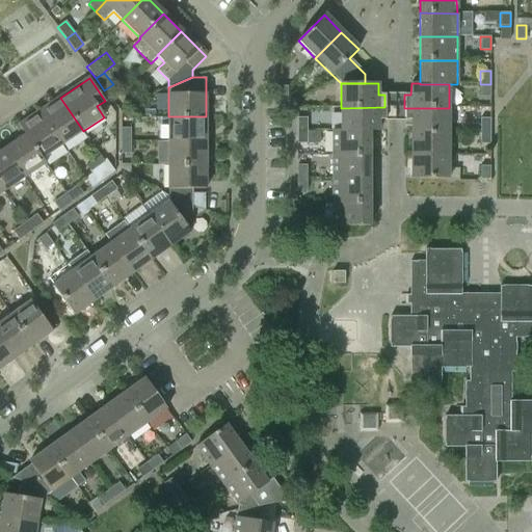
[(490,84),(480,84),(480,97),(490,97),(490,84)]
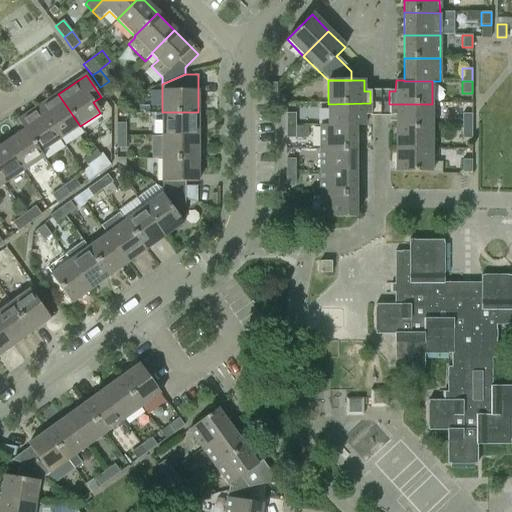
[(277,83),(267,83),(267,95),(277,95),(277,83)]
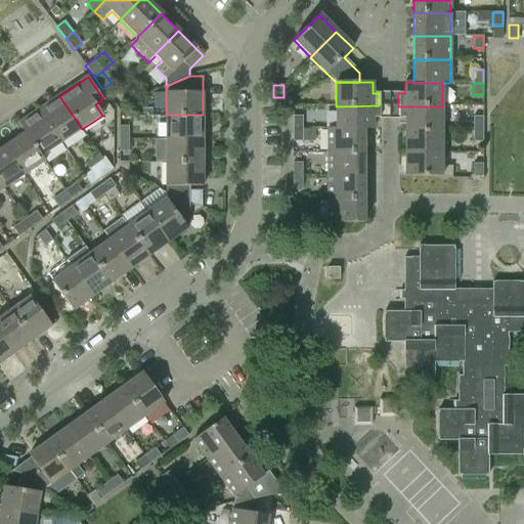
[(59,96),(39,110),(61,142),(82,129),(59,96)]
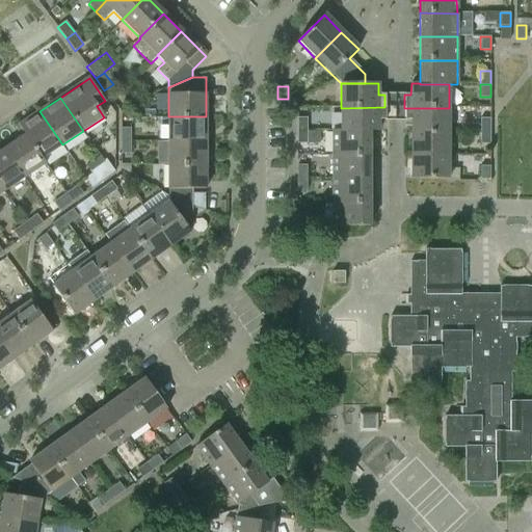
[(384,107),(341,108),(341,130),(341,131),(370,131),(370,132),(378,131),(378,121),(384,121),(384,107)]
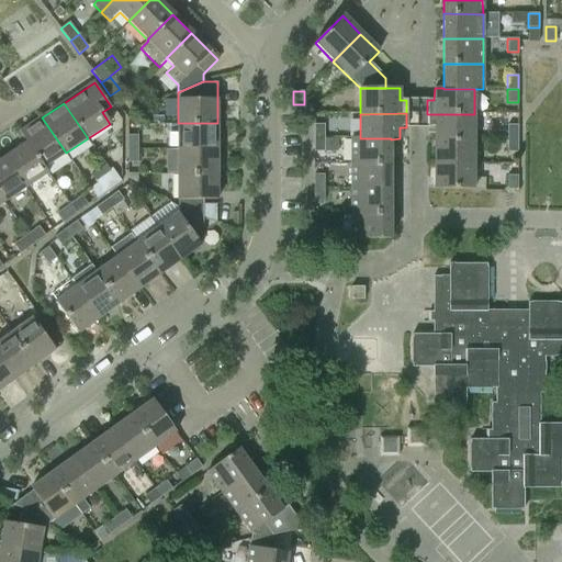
[(473,139),(474,114),(427,114),(427,127),(434,127),(434,139),(473,139)]
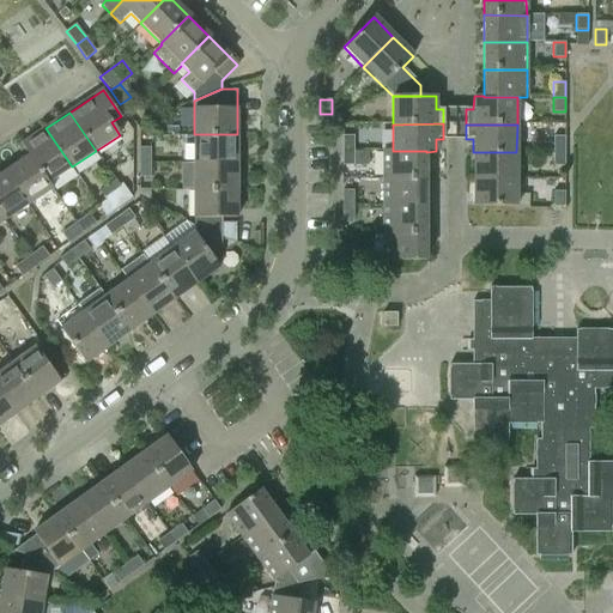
[(23,144),(30,155),(48,182),(72,167),(46,128),(23,144)]
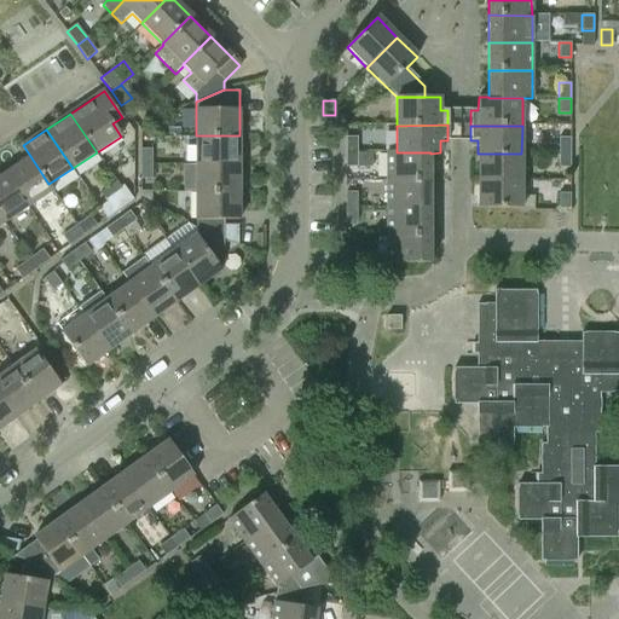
[(239,165),(239,136),(196,136),(196,165),(239,165)]
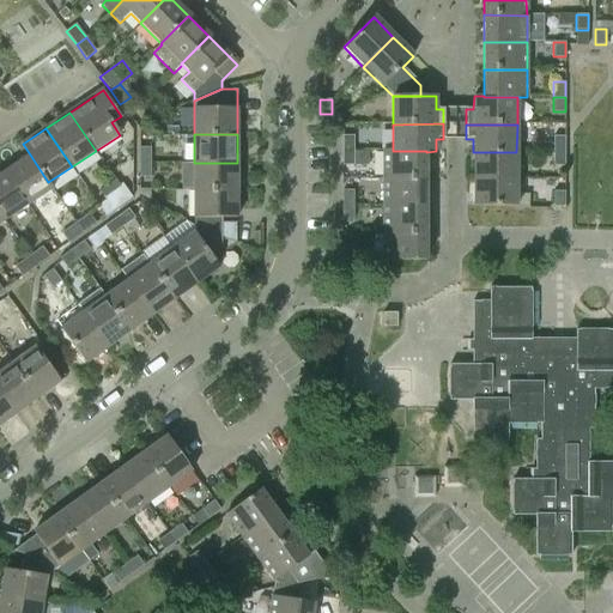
[(343,151),(353,151),(353,135),(343,135),(343,151)]
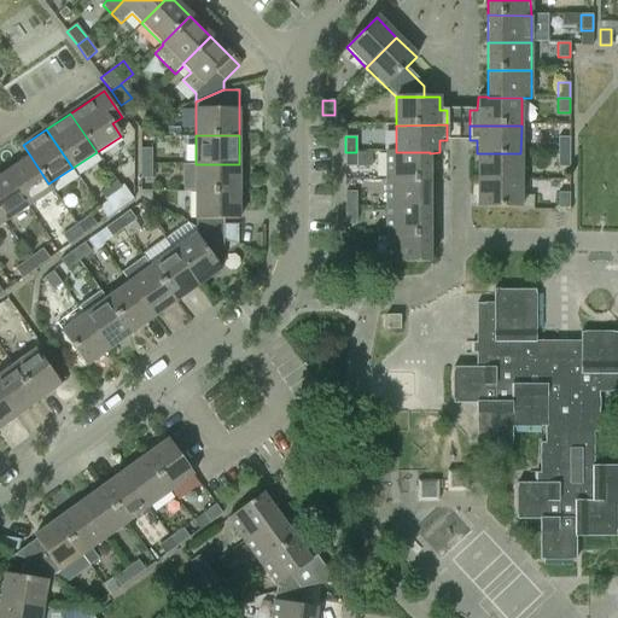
[(558,136),(558,153),(570,153),(570,136),(558,136)]
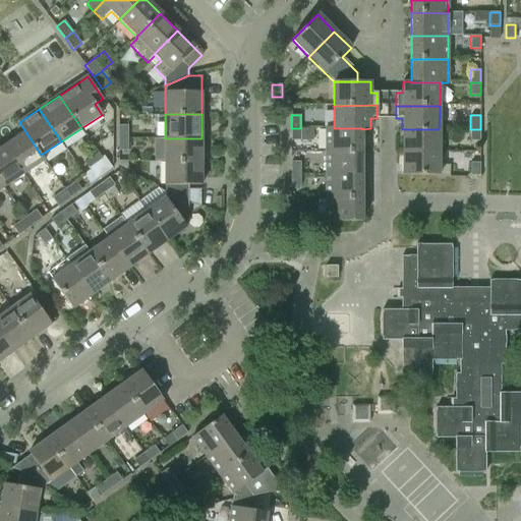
[(118,138),(128,138),(128,125),(118,125),(118,138)]
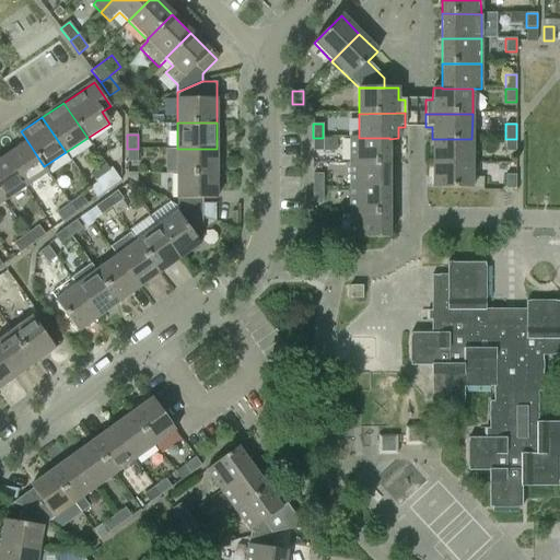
[(350,163),(388,163),(389,139),(389,138),(359,138),(359,137),(350,138),(350,163)]
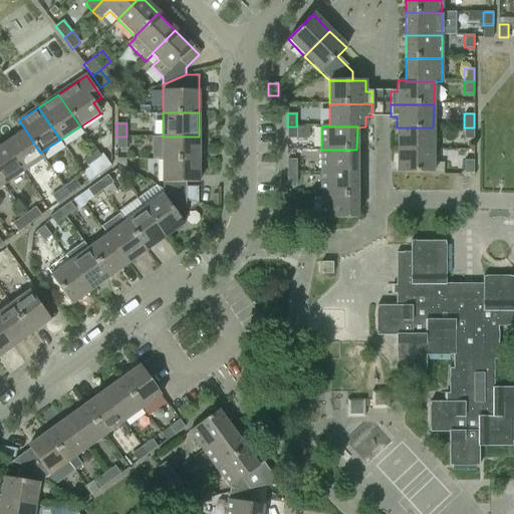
[(296,126),(287,126),(287,139),(296,139),(296,126)]
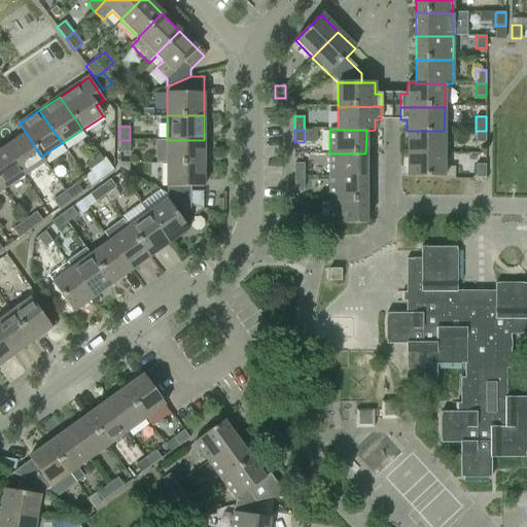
[(407,131),(407,154),(444,154),(444,131),(407,131)]
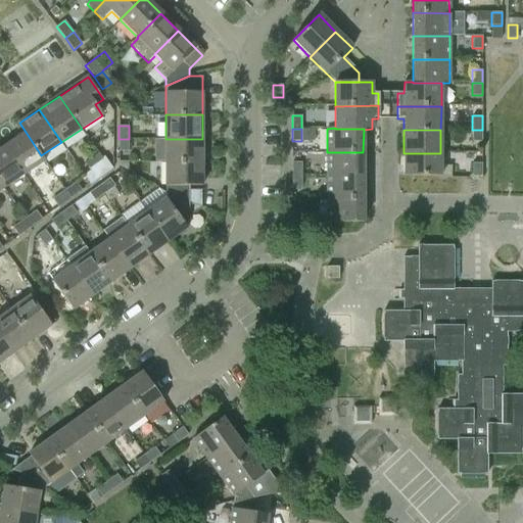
[(482,130),(472,130),(472,141),(482,141),(482,130)]
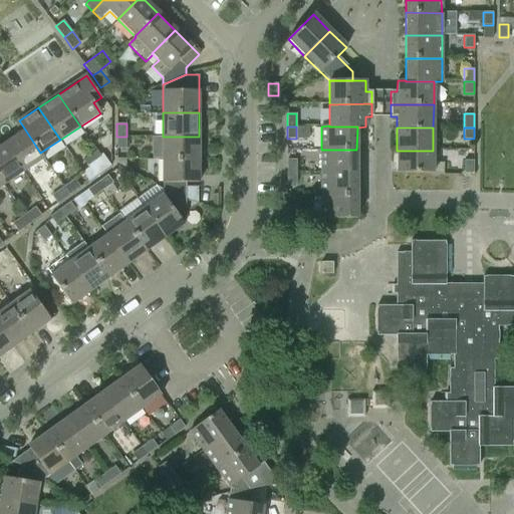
[(25,130),(5,143),(24,171),(44,158),(40,153),(25,130)]
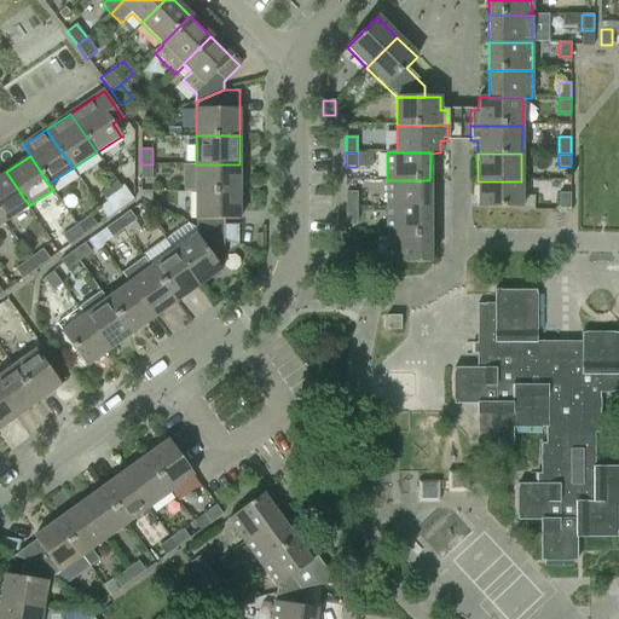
[(152,165),(140,165),(140,179),(152,179),(152,165)]
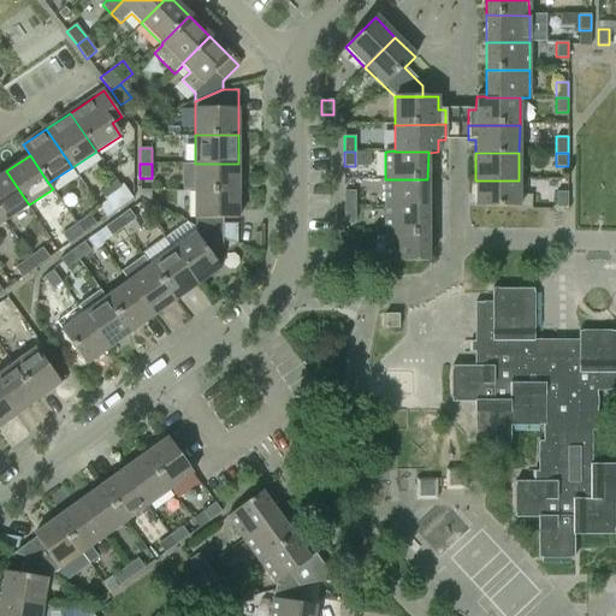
[(238,191),(238,164),(195,164),(195,191),(238,191)]
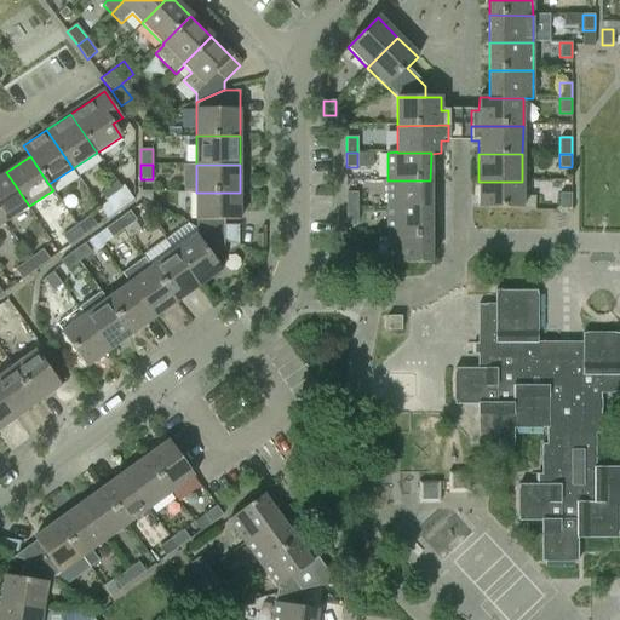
[(6,172),(0,176),(0,214),(5,223),(29,206),(6,172)]
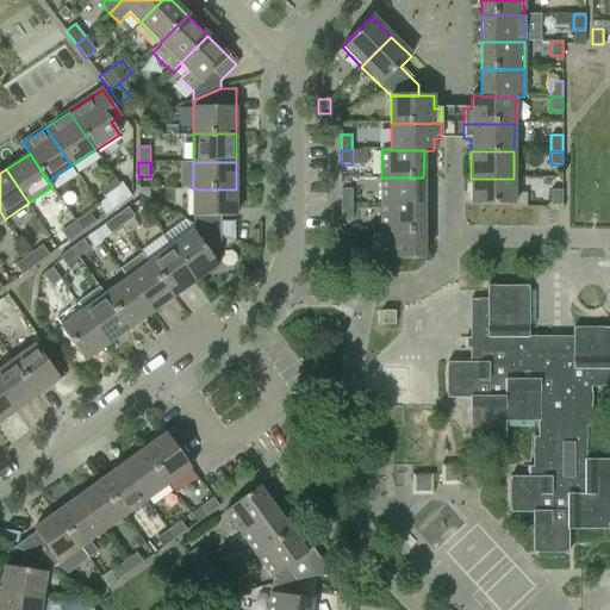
[(423,205),(423,178),(381,178),(381,205),(423,205)]
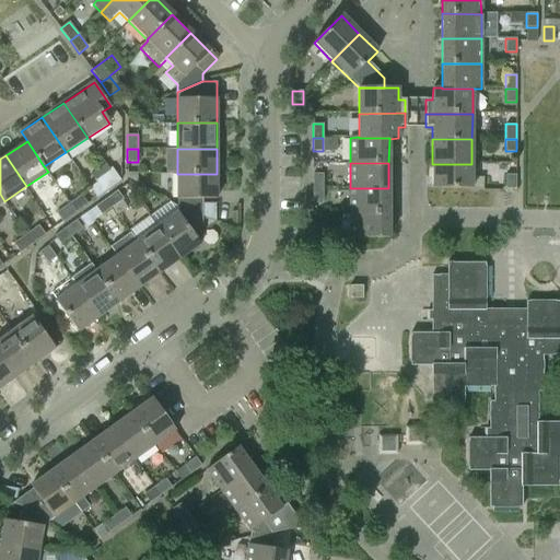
[(104,174),(109,168),(106,164),(91,175),(96,184),(90,189),(96,198),(103,194),(112,187),(104,174)]
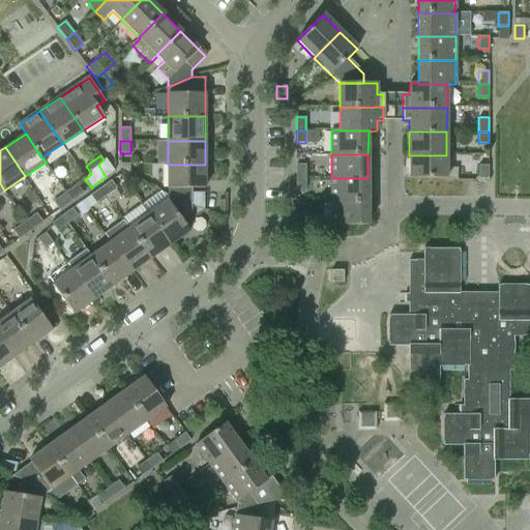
[(446,169),(446,155),(409,155),(409,179),(446,179),(446,169)]
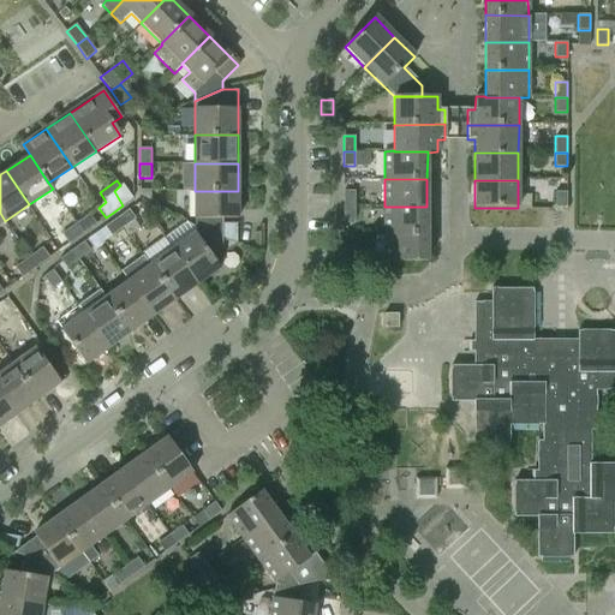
[(123,184),(120,185),(114,191),(123,206),(133,198),(123,184)]
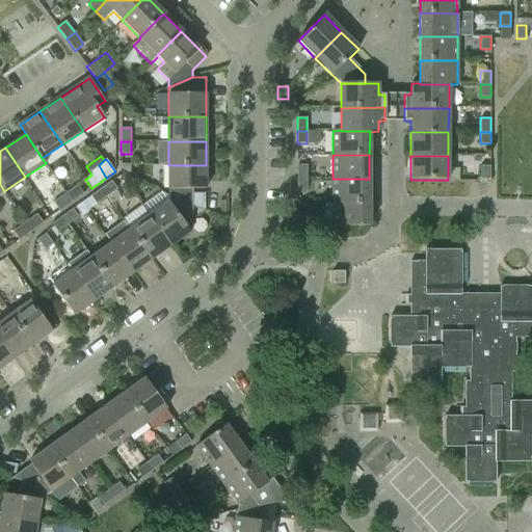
[(168,165),(168,202),(192,214),(192,190),(206,190),(206,165),(168,165)]
